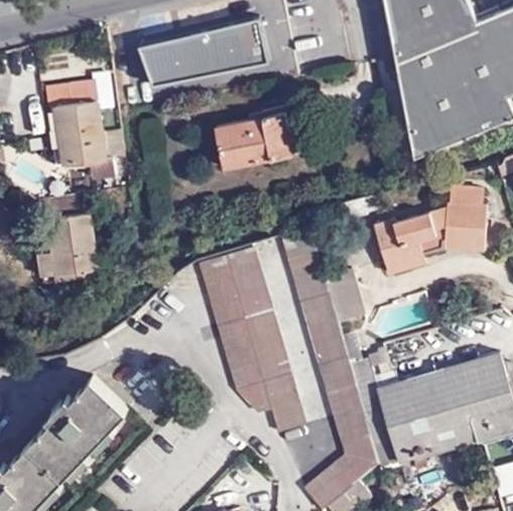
[(512,7),(479,23),(468,0),(385,0),(412,162),(512,119),(512,113),(507,100),(512,97),(512,7)]
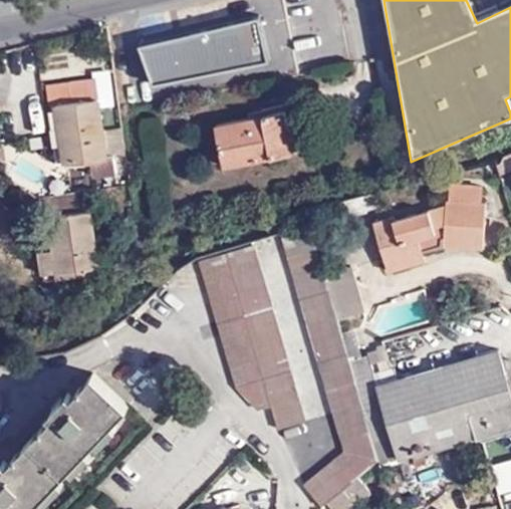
[(257,10),(131,39),(152,89),(269,63),(257,10)]
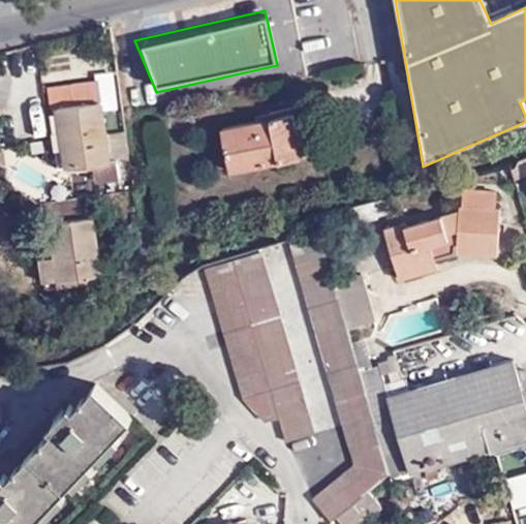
[(104,92),(102,93),(107,113),(109,121),(127,117),(121,81),(103,84),(104,92)]
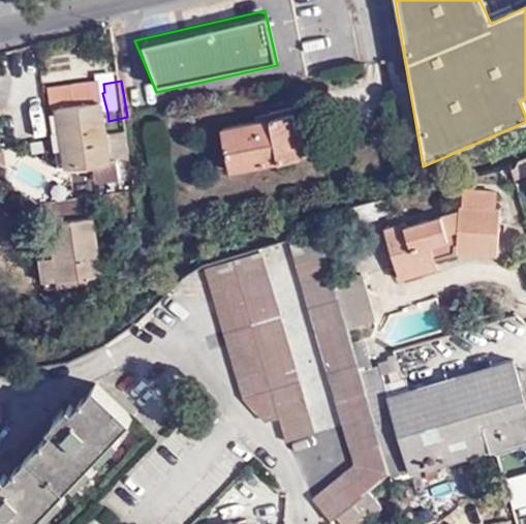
[(78,99),(82,118),(107,113),(102,93),(78,99)]
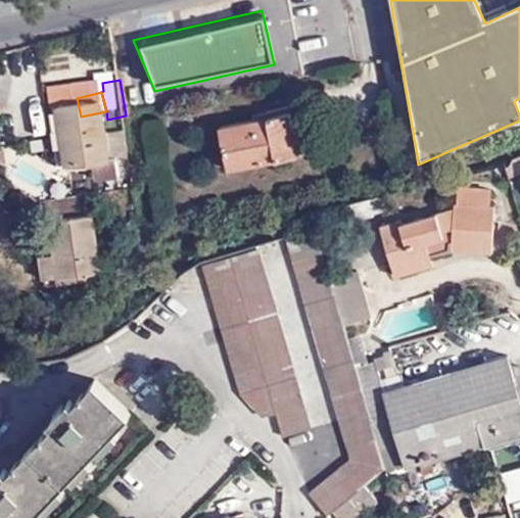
[(81,116),(77,98),(56,102),(59,121),(66,120),(81,116)]
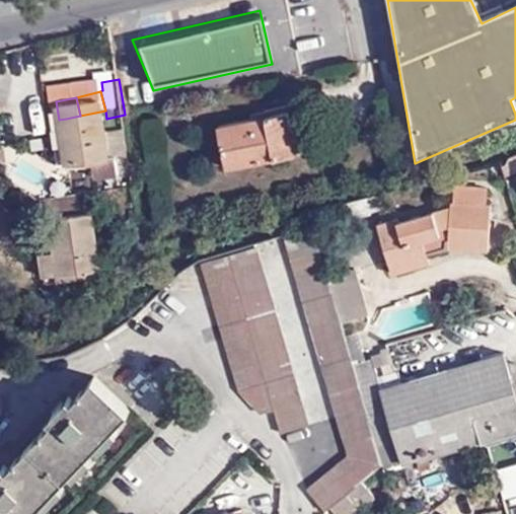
[(105,111),(80,116),(66,119),(77,181),(101,176),(99,169),(118,166),(106,119),(105,111)]
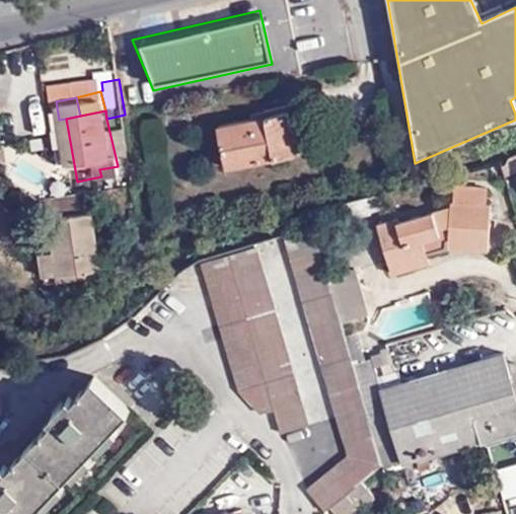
[(233,174),(303,159),(295,112),(272,116),(274,127),(260,129),(259,124),(224,131),(233,174)]
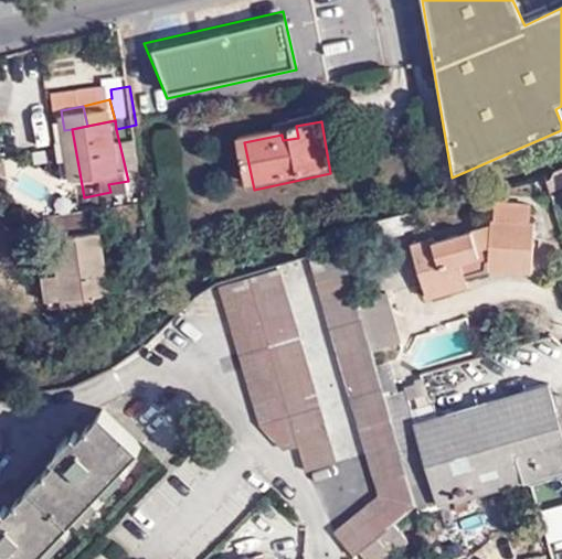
[(561,173),(550,179),(552,184),(545,186),(549,199),(561,193),(561,173)]
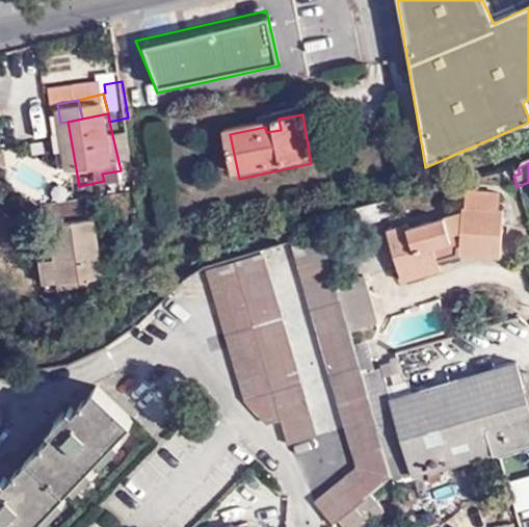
[(121,170),(102,174),(104,181),(107,193),(131,188),(127,168),(121,170)]
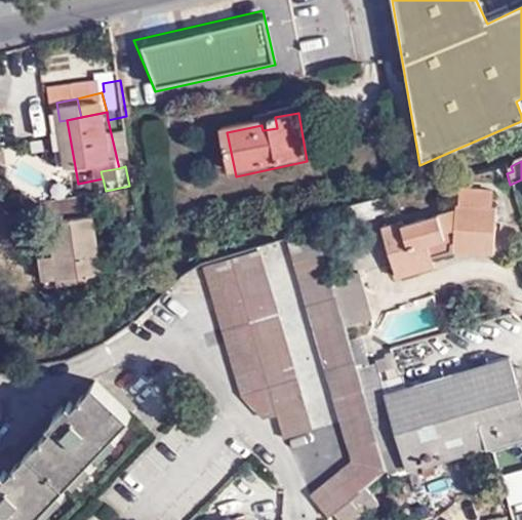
[(378,223),(395,274),(432,262),(431,255),(456,246),(489,248),(493,206),(452,201),(451,208),(404,221),(401,215),(378,223)]
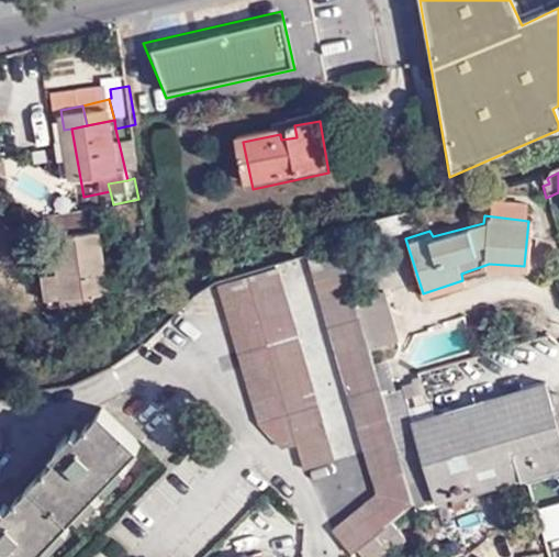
[(118,296),(108,237),(66,246),(70,278),(54,281),(58,315),(101,309),(100,299),(118,296)]
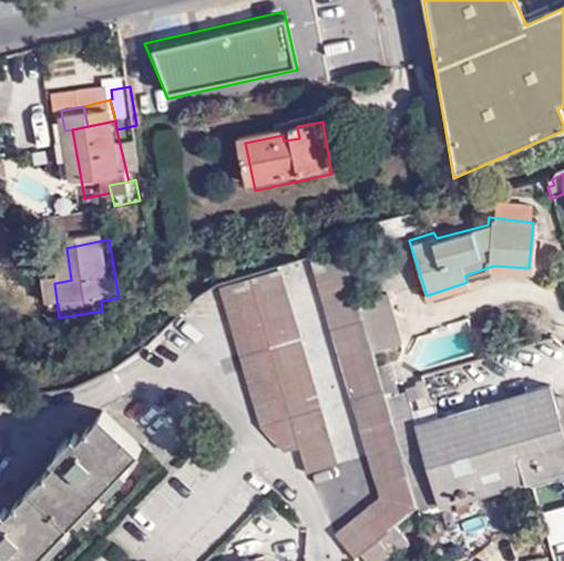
[(369,349),(356,299),(340,246),(314,253),(382,497),(338,526),(355,548),(360,544),(370,560),(379,560),(410,539),(397,519),(413,508),(409,490),(385,402),(382,394),(375,369),(369,349)]
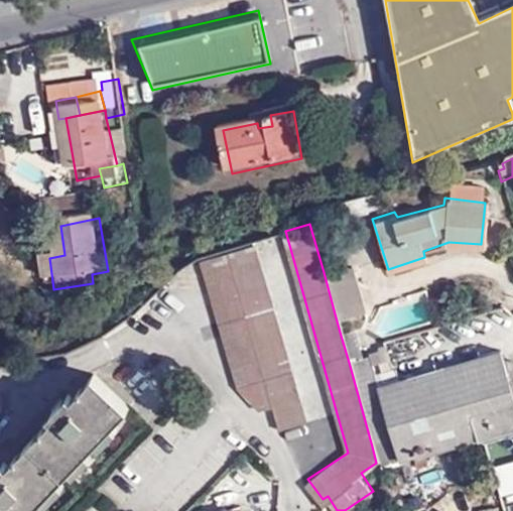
[(278,427),(304,419),(256,241),(204,257),(239,385),(259,407),(272,403),(278,427)]
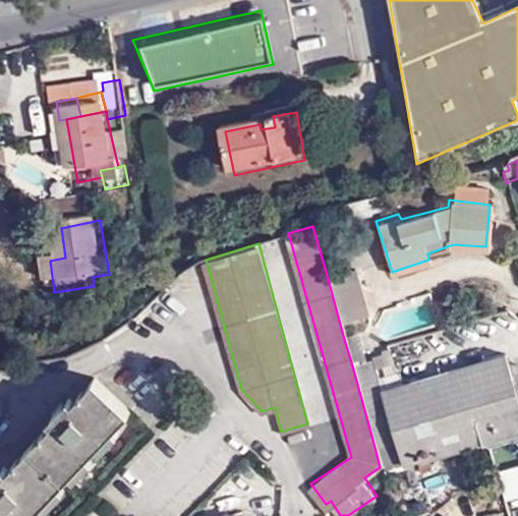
[(327,275),(339,321),(367,311),(354,266),(327,275)]
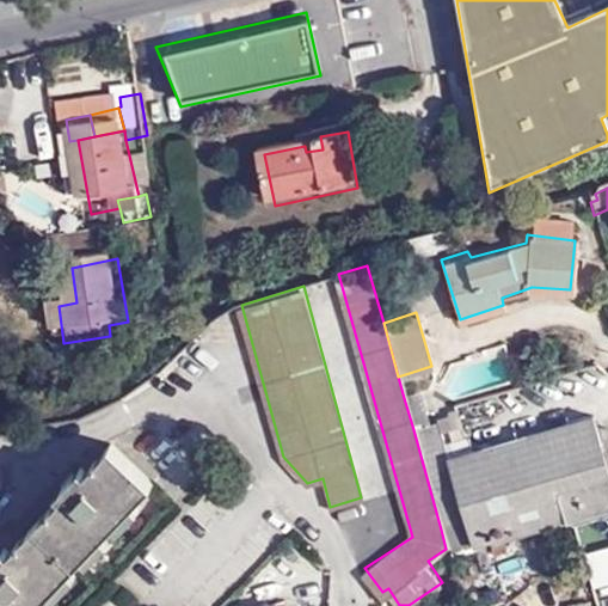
[(404,398),(412,426),(425,422),(417,393),(404,398)]
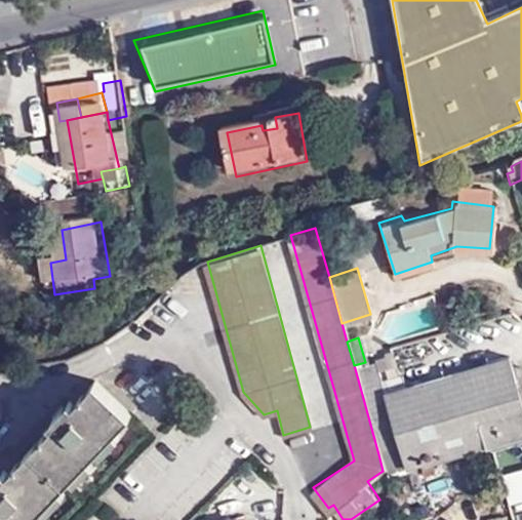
[(374,373),(392,367),(388,353),(380,355),(382,358),(370,361),(372,367),(374,373)]
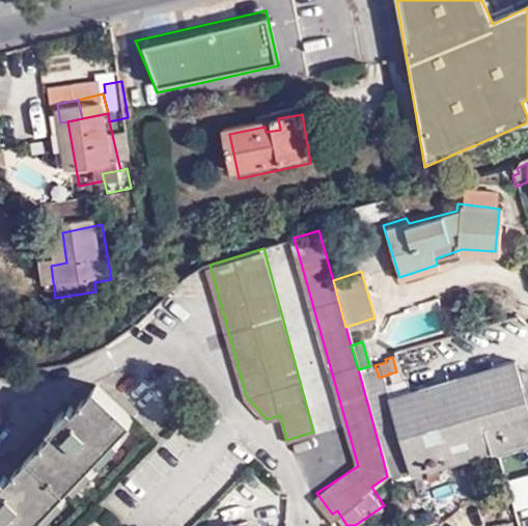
[(385,398),(400,454),(408,474),(527,438),(527,427),(509,362),(385,398)]
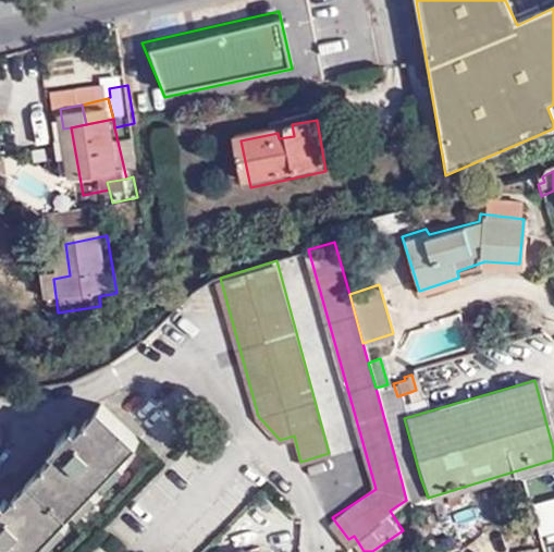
[(378,395),(402,482),(420,477),(404,418),(401,406),(397,396),(395,390),(378,395)]
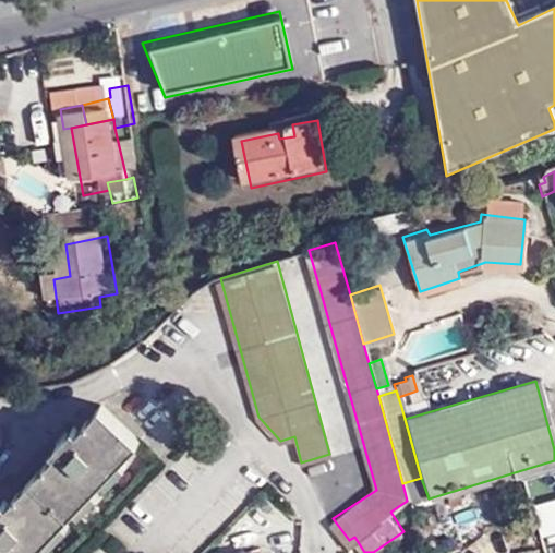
[(424,400),(401,407),(405,419),(426,411),(424,400)]
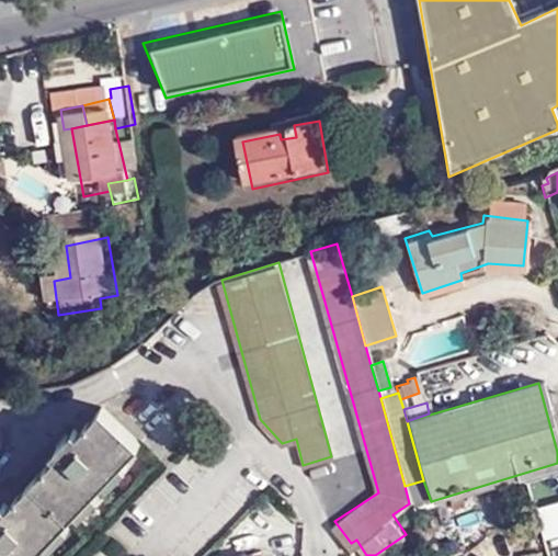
[(42,555),(141,445),(103,411),(79,438),(75,434),(50,460),(55,466),(10,515),(3,510),(0,513),(0,555),(42,555)]
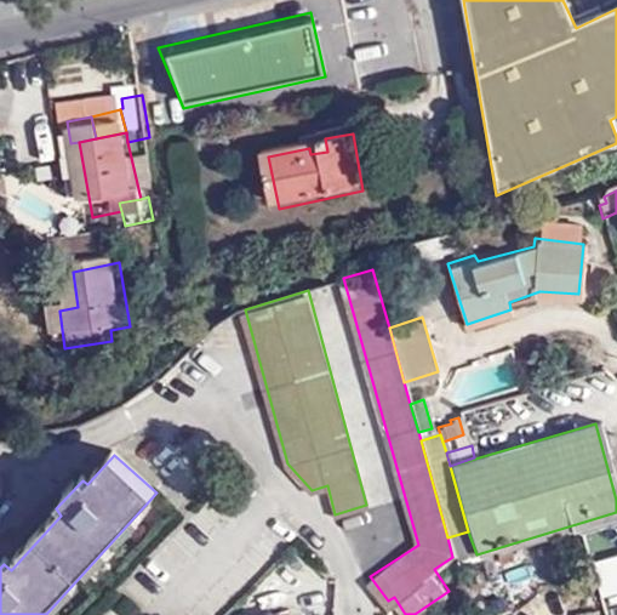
[(595,598),(616,594),(616,557),(590,562),(595,598)]
